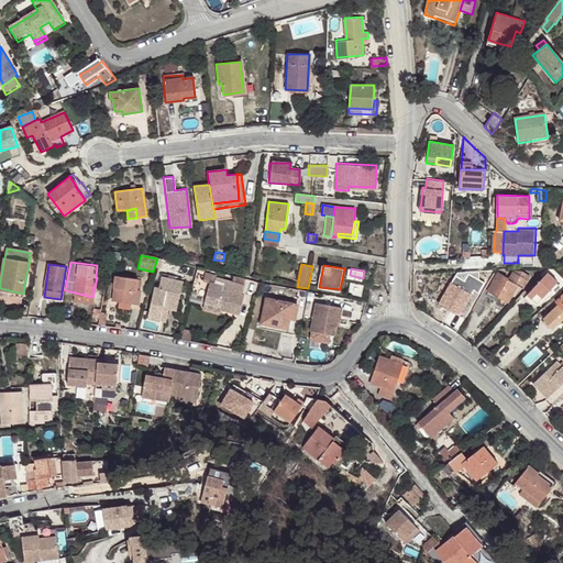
[(509,277),(496,269),(494,274),(487,285),(490,286),(489,288),(503,297),(508,300),(519,283),(523,286),(531,274),(523,269),(521,273),(514,268),(509,277)]
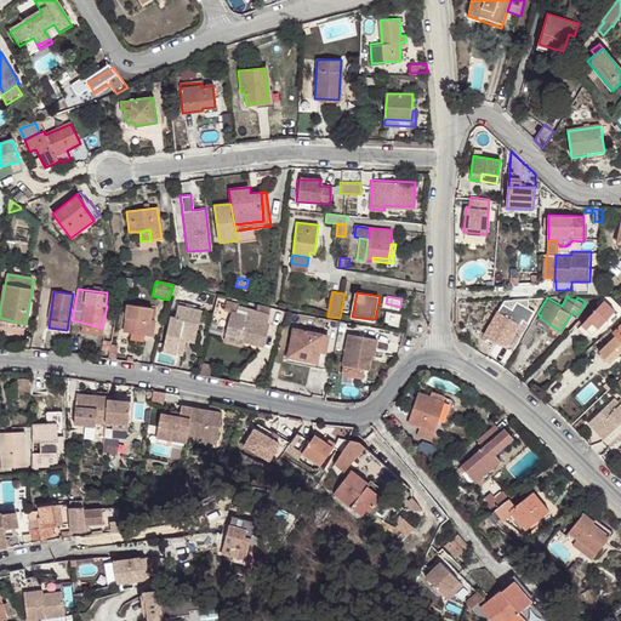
[(231,312),(224,332),(243,339),(243,342),(262,347),(268,324),(266,324),(268,313),(254,309),(237,305),(237,303),(226,300),(223,309),(231,312)]
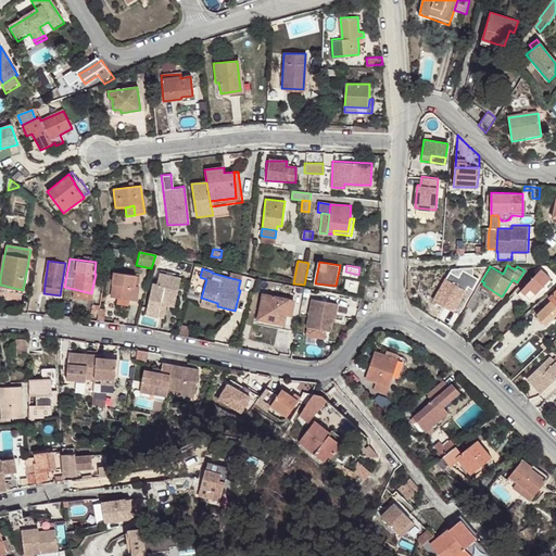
[(541,268),(526,283),(527,283),(521,290),(518,293),(525,300),(528,297),(531,299),(536,293),(539,297),(544,290),(542,288),(551,279),(541,268)]
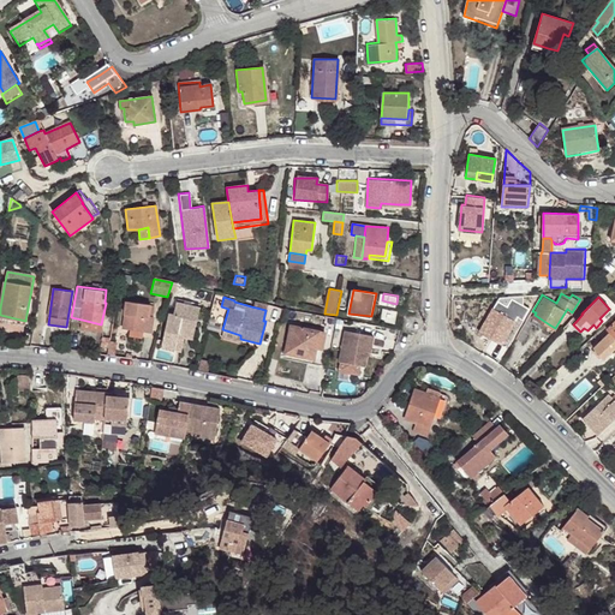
[(518,317),(523,320),(530,309),(512,298),(507,305),(499,299),(479,330),(493,339),(499,328),(508,334),(518,317)]
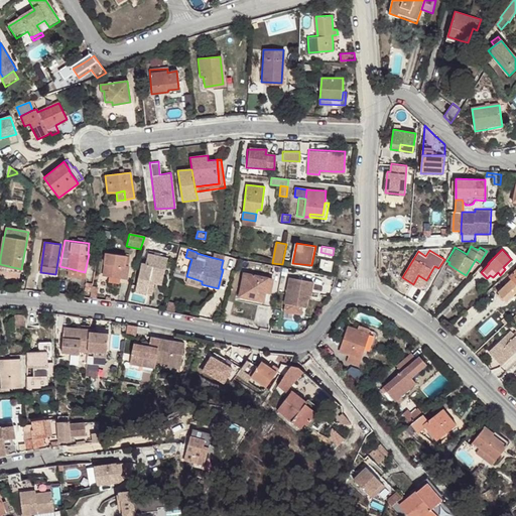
[(106,252),(102,274),(124,278),(126,265),(125,265),(126,255),(106,252)]
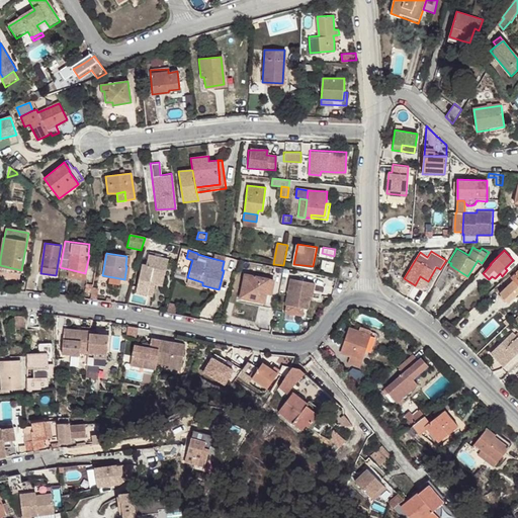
[(213,253),(211,258),(224,261),(226,257),(213,253)]
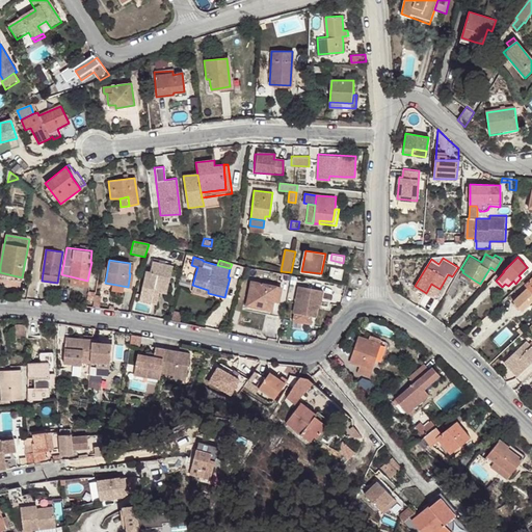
[(159,290),(165,291),(171,267),(154,263),(152,272),(145,272),(139,300),(151,302),(158,289),(159,290)]
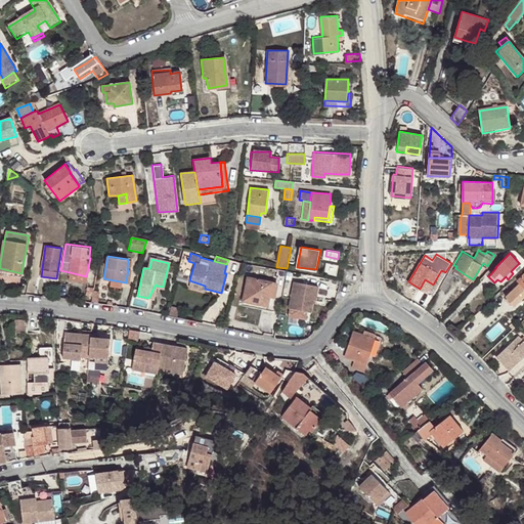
[(325,271),(336,273),(338,264),(328,262),(325,271)]
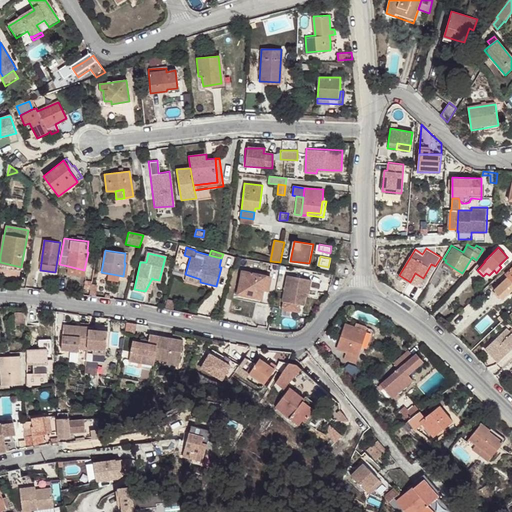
[(438,268),(426,289),(433,293),(445,272),(454,277),(457,270),(445,262),(446,260),(443,259),(438,268)]
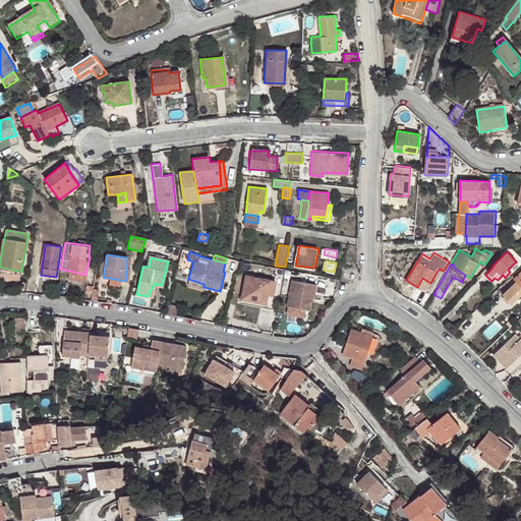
[(85,275),(69,271),(68,278),(84,280),(85,275)]
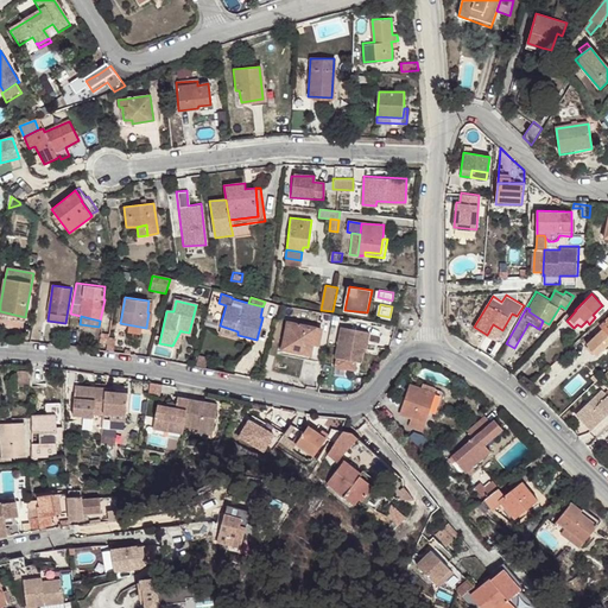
[(284,348),(317,355),(323,329),(290,322),(284,348)]
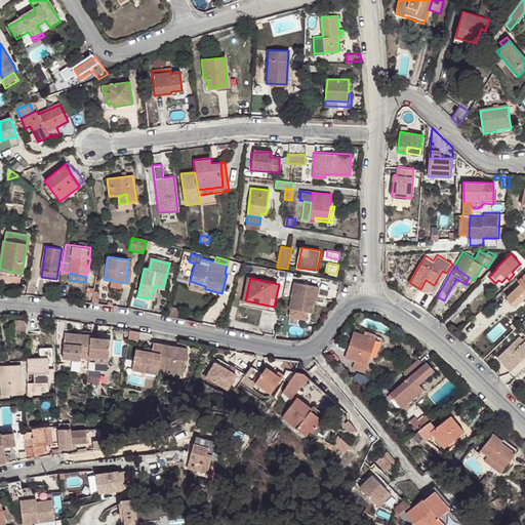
[(429,293),(434,285),(426,280),(420,289),(429,293)]
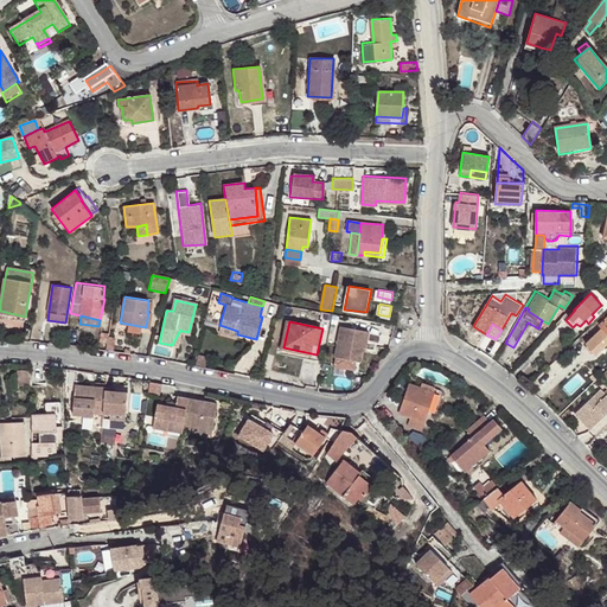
[(237,331),(219,325),(217,332),(236,338),(237,334),(237,331)]
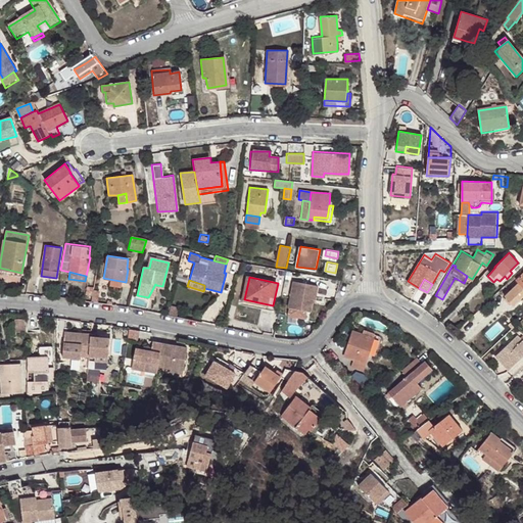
[(318,284),(293,280),(288,315),(311,319),(318,284)]
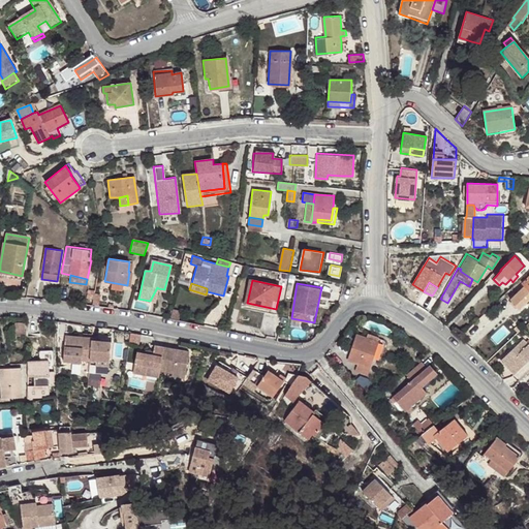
[(528,298),(528,291),(522,284),(519,287),(521,290),(519,293),(515,297),(510,301),(518,309),(528,298)]
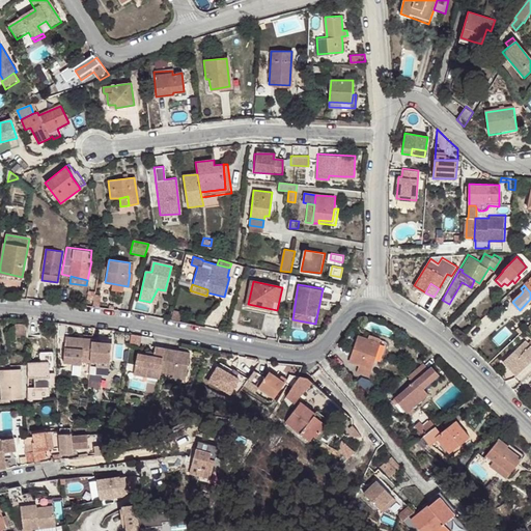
[(159,289),(158,288),(150,302),(156,303),(159,289)]
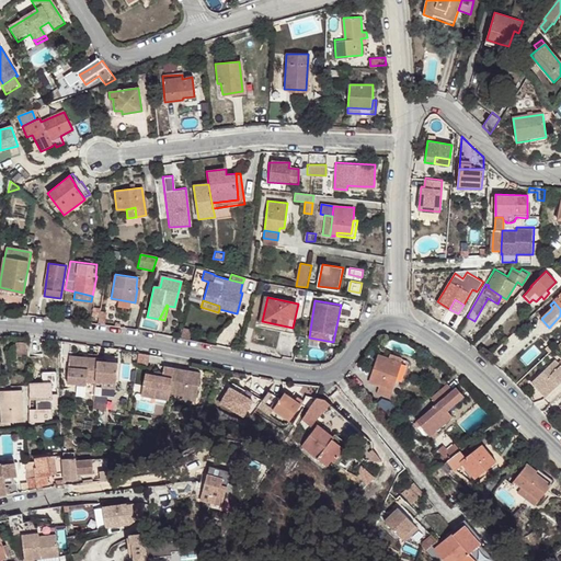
[(560,316),(549,328),(553,332),(560,321),(560,316)]
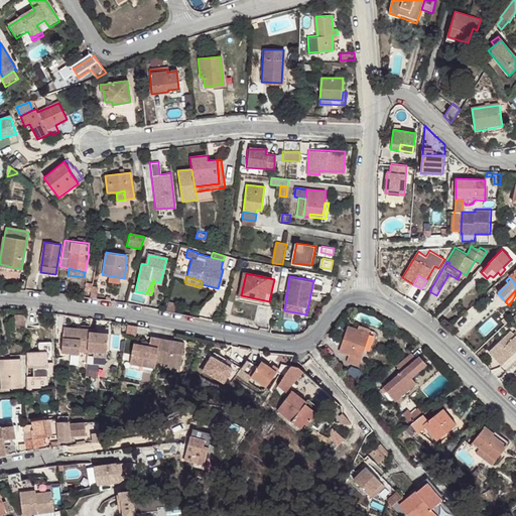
[(23,314),(15,314),(15,328),(24,329),(23,314)]
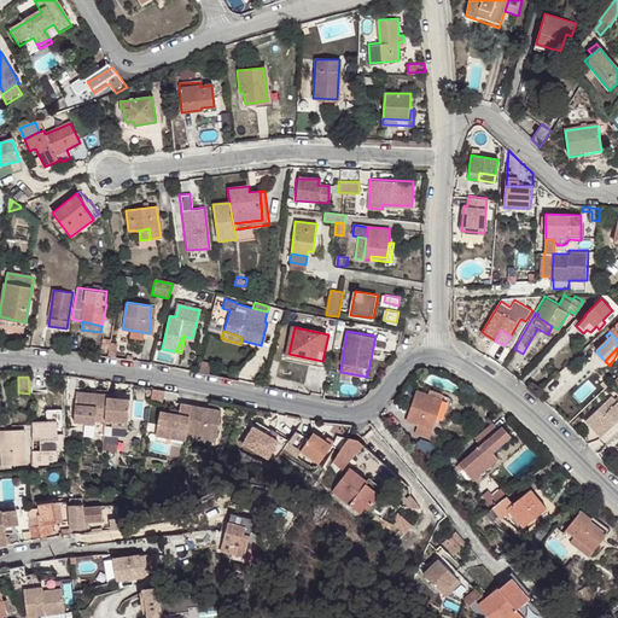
[(69,377),(68,377),(66,391),(75,392),(76,377),(69,377)]
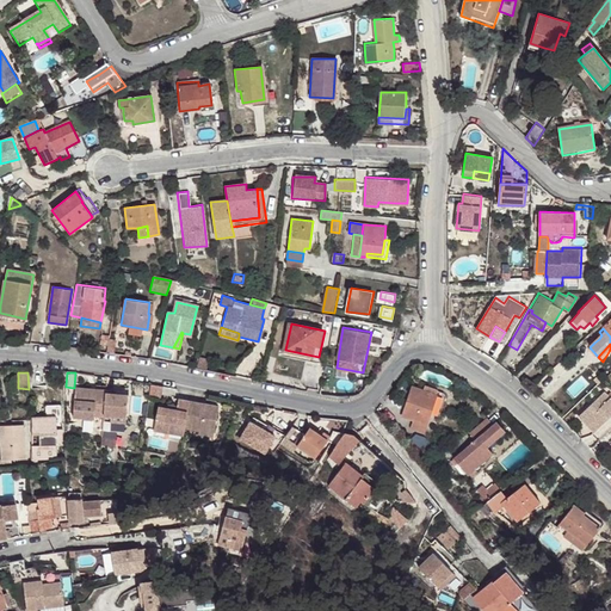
[(423,389),(436,394),(430,412),(434,414),(436,414),(444,392),(425,384),(423,389)]
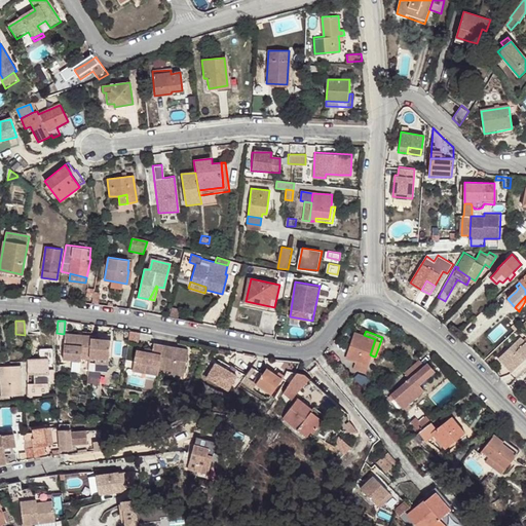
[(375,339),(364,335),(358,333),(354,332),(346,357),(355,361),(352,368),(364,372),(369,359),(370,354),(375,339)]
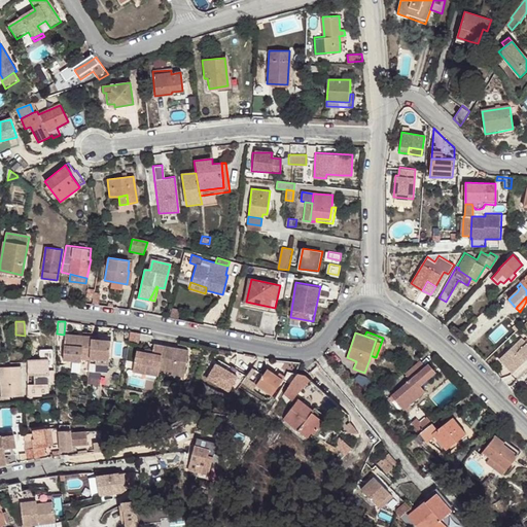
[(90,356),(91,340),(92,336),(65,335),(65,339),(64,360),(80,361),(81,358),(90,359),(90,356)]
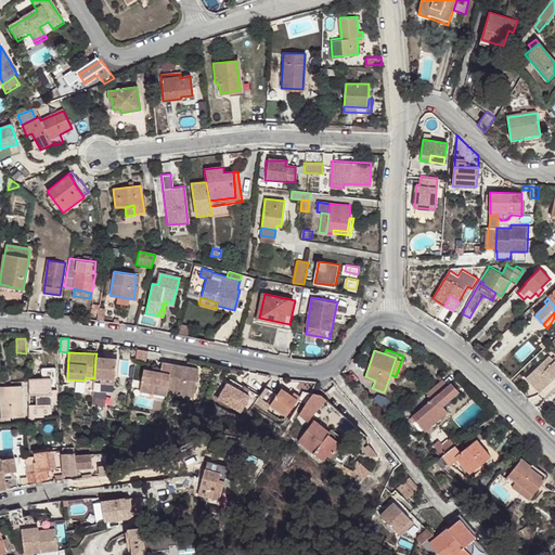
[(554,377),(554,362),(549,357),(526,377),(540,392),(554,377)]
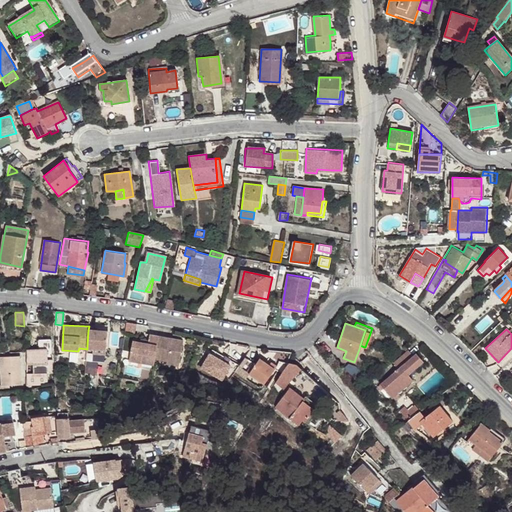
[(107,331),(88,330),(87,346),(93,347),(93,350),(106,351),(107,331)]
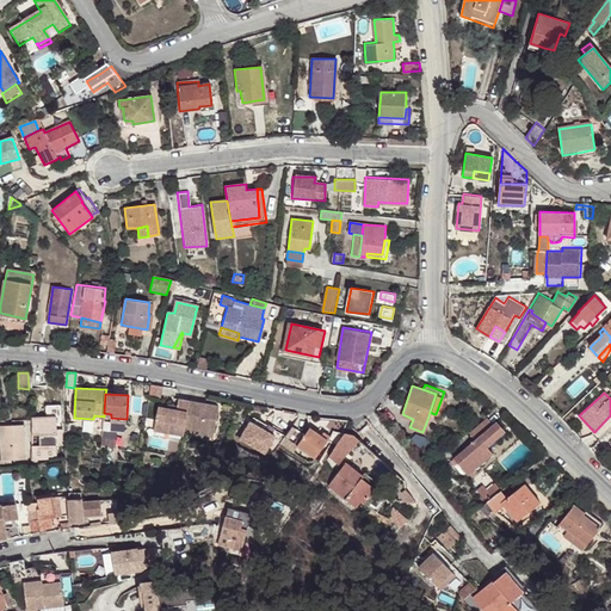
[(397,407),(403,399),(396,395),(392,403),(397,407)]
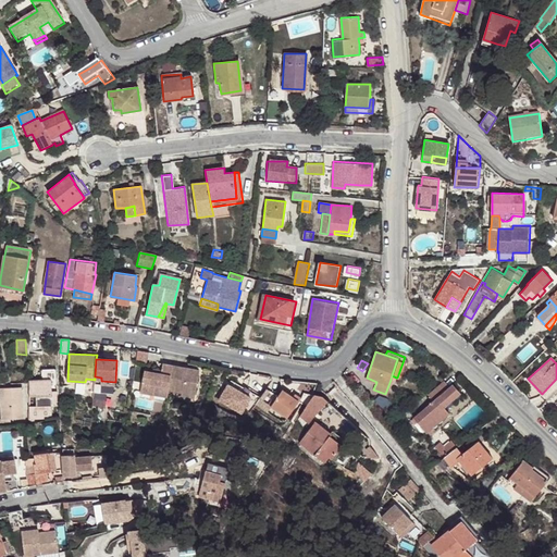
[(158,382),(171,385),(175,366),(166,363),(164,369),(157,368),(156,370),(146,368),(141,391),(156,393),(158,382)]
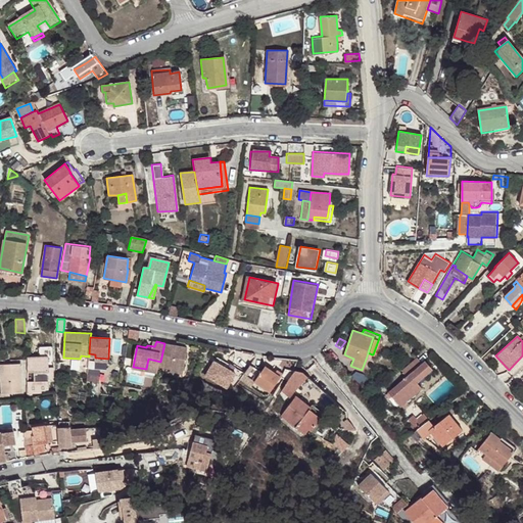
[(164,343),(160,362),(160,365),(173,368),(172,372),(184,374),(189,348),(164,343)]
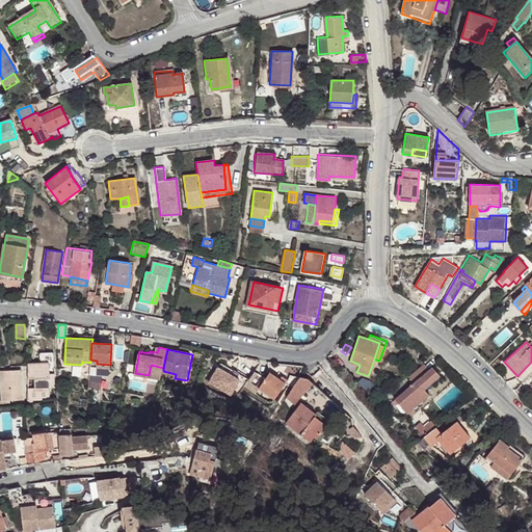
[(217,367),(239,378),(242,373),(219,362),(217,367)]
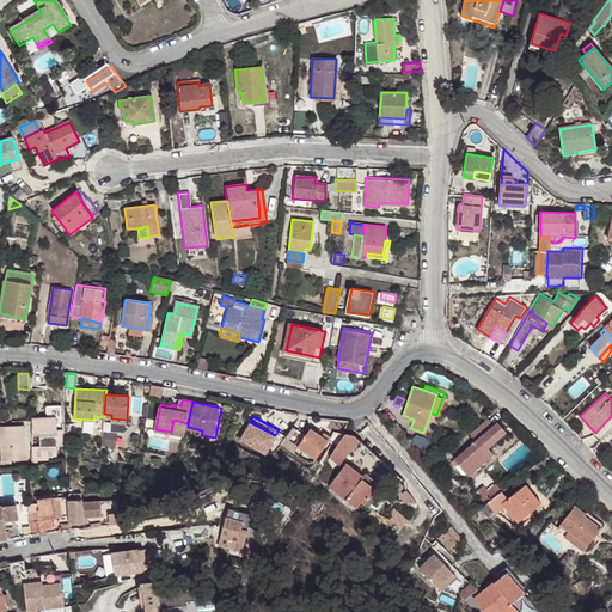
[(459,456),(469,466),(483,453),(506,434),(496,423),(494,426),(488,418),(469,434),(476,441),(459,456)]
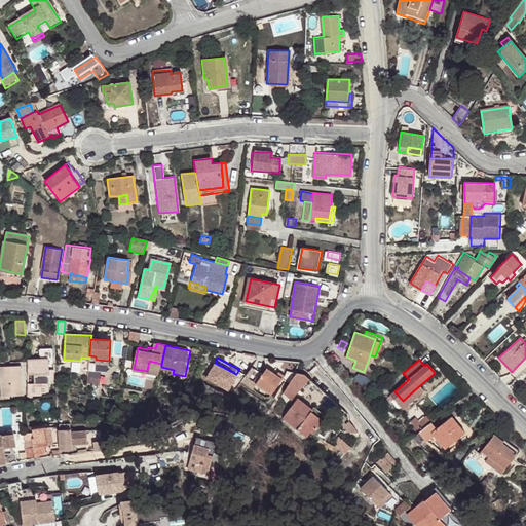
[(228,388),(236,374),(215,363),(207,377),(228,388)]
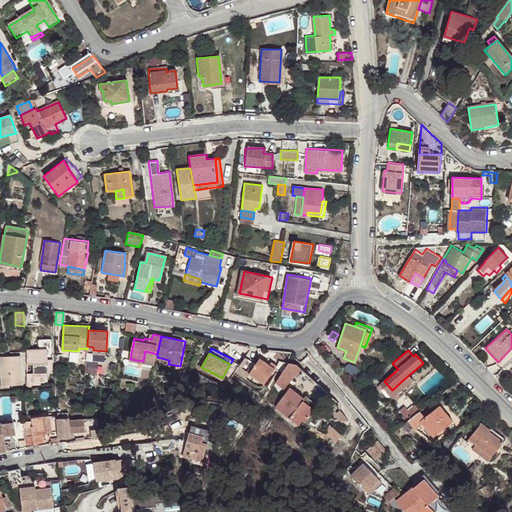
[(1,365),(20,363),(20,357),(0,358),(1,365)]
